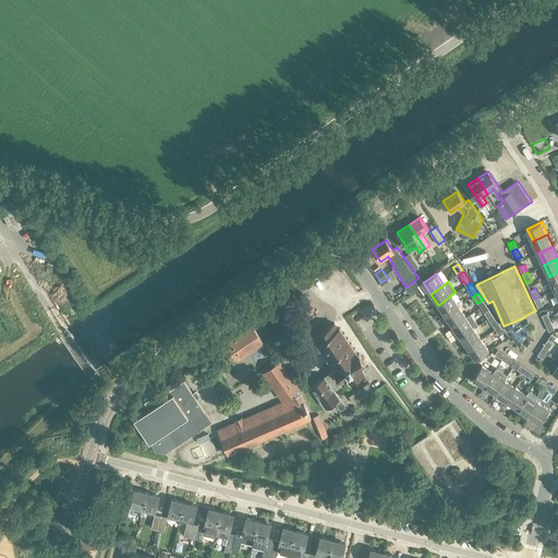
[(451,295),(438,305),(446,316),(459,306),(451,295)]
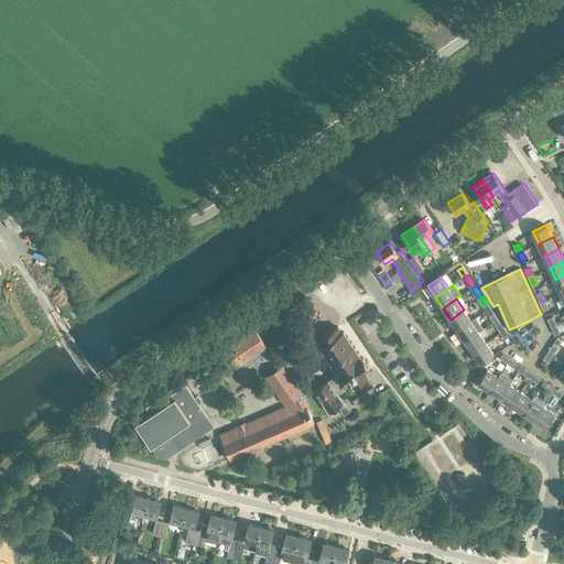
[(540,302),(543,311),(549,308),(545,300),(540,302)]
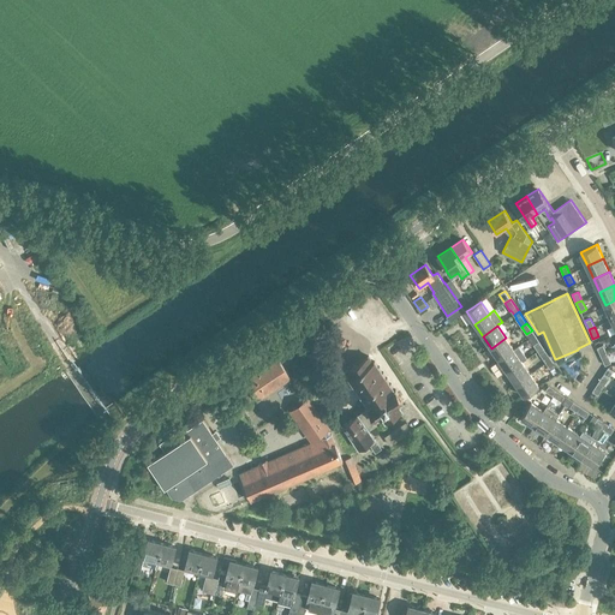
[(506,338),(491,348),(500,360),(514,350),(506,338)]
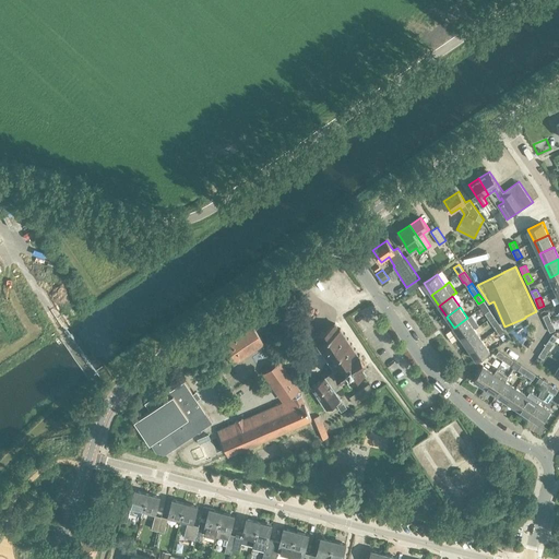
[(489,310),(485,313),(489,319),(494,316),(489,310)]
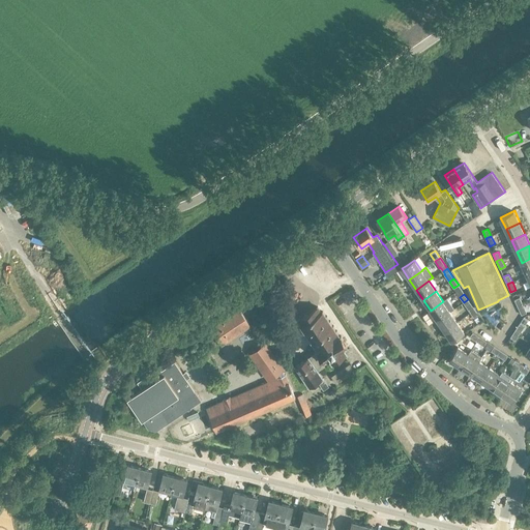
[(518,306),(523,304),(520,297),(514,299),(518,306)]
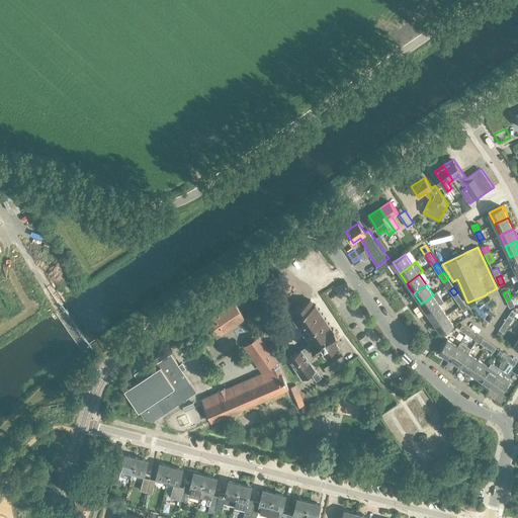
[(437,291),(433,294),(421,304),(428,314),(440,305),(440,304),(443,301),(437,291)]
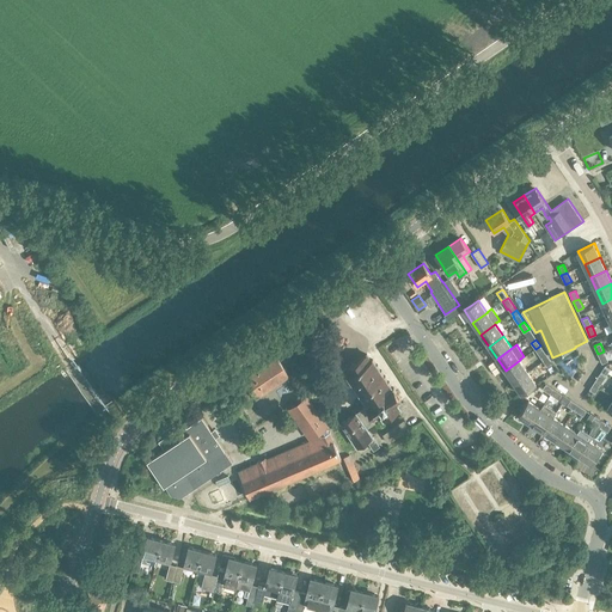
[(540,346),(536,349),(544,361),(549,357),(540,346)]
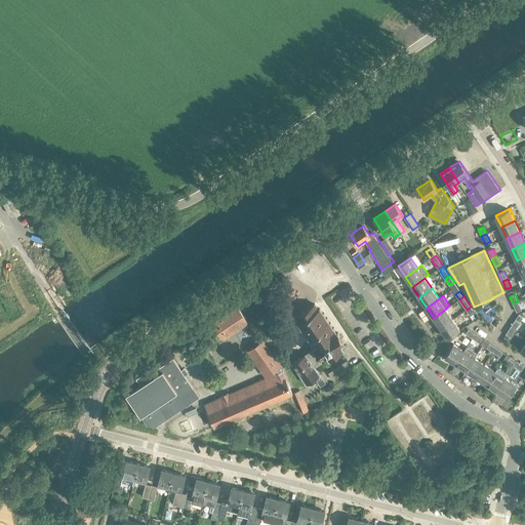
[(516,312),(520,310),(522,310),(518,301),(513,304),(516,312)]
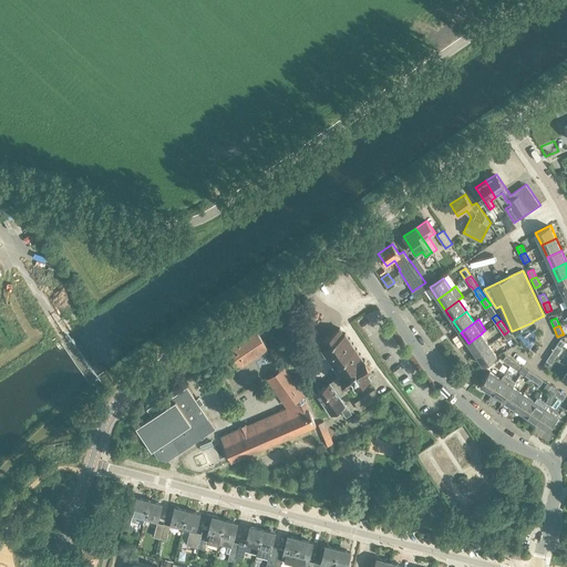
[(316,392),(331,414),(341,408),(347,416),(351,412),(340,397),(348,391),(344,385),(346,385),(347,387),(348,385),(349,385),(352,383),(357,389),(371,379),(368,373),(371,371),(371,370),(372,369),(366,359),(364,360),(346,333),(343,334),(340,328),(320,342),(323,348),(322,349),(340,375),(331,382),(330,382),(316,392)]
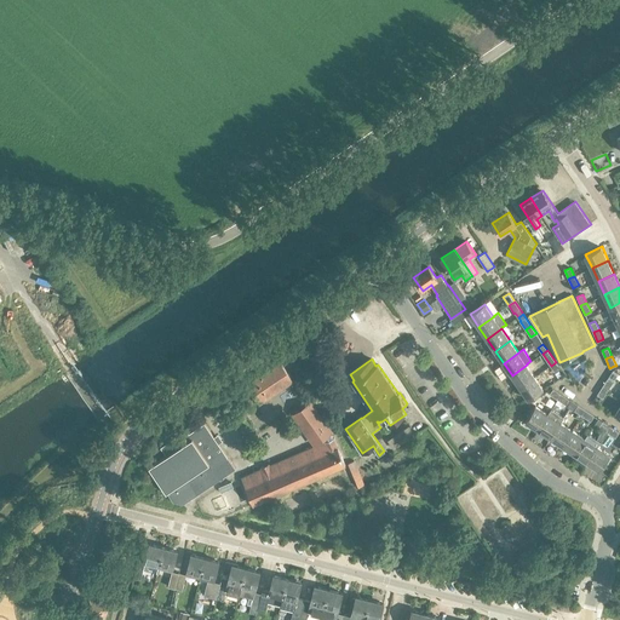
[(257,396),(260,402),(293,380),(281,362),(248,384),(253,391),(257,396)]
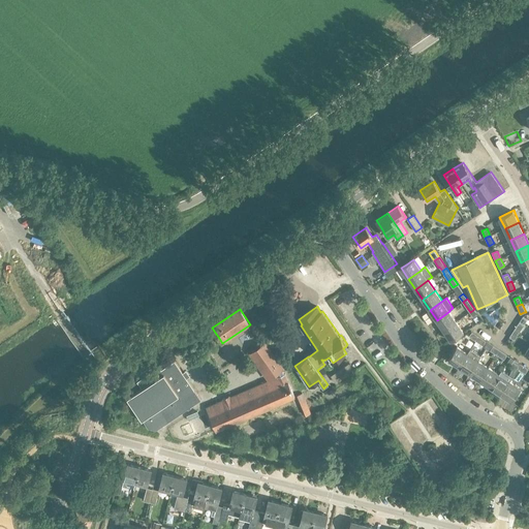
[(449,311),(437,320),(444,331),(457,321),(449,311)]
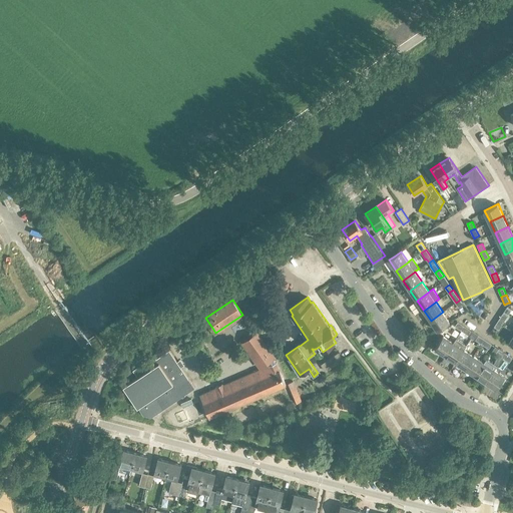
[(507,306),(503,313),(507,316),(512,309),(508,307),(507,306)]
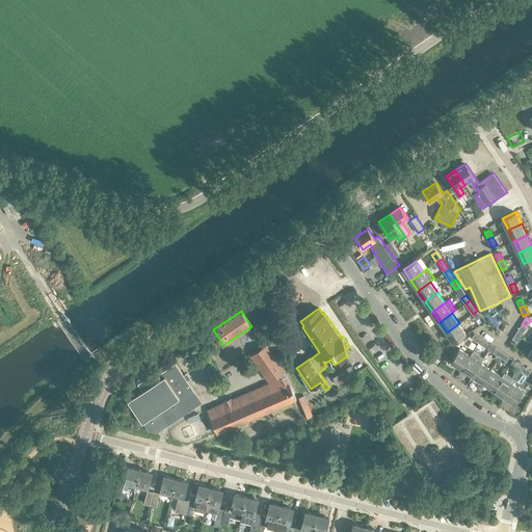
[(459,323),(447,333),(454,343),(467,334),(459,323)]
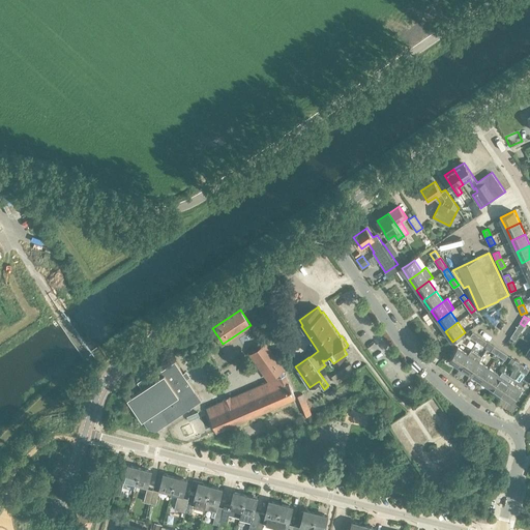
[(520,323),(514,329),(520,333),(524,326),(520,323)]
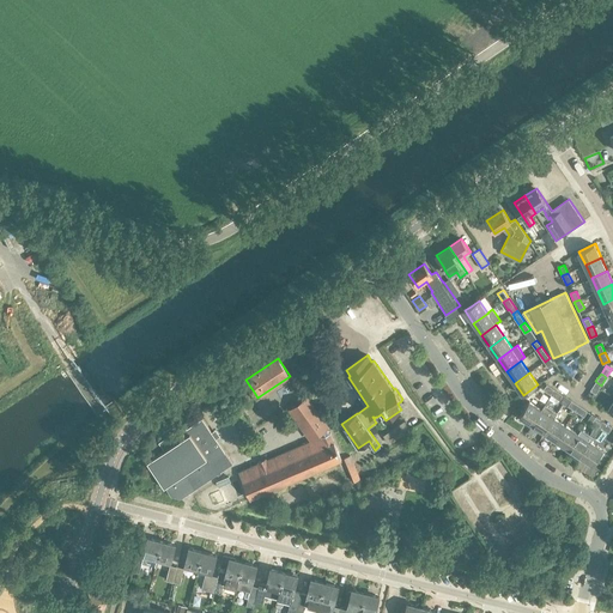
[(595,381),(590,389),(596,393),(601,386),(595,381)]
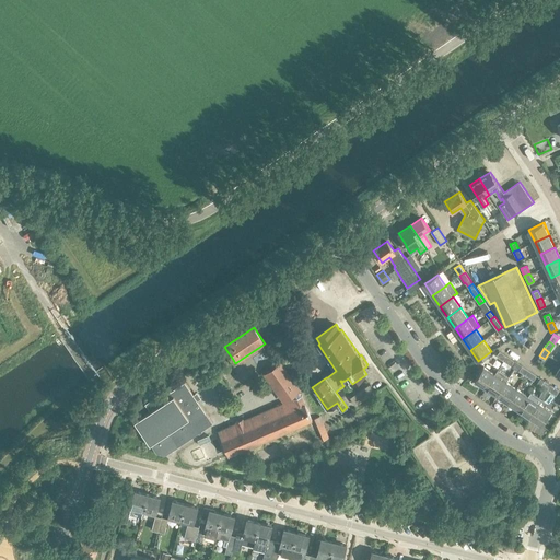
[(508,356),(500,351),(497,357),(503,361),(508,356)]
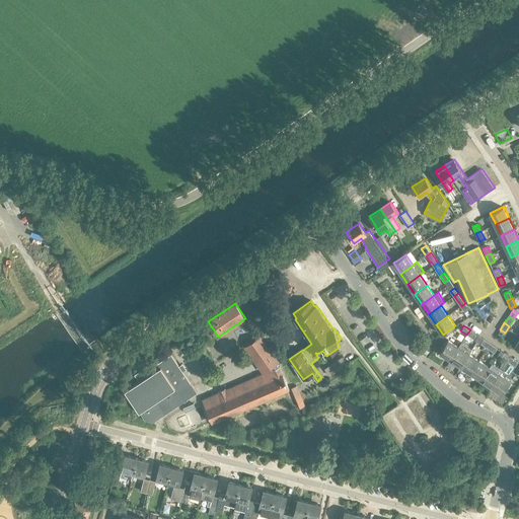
[(476,335),(470,329),(466,335),(473,339),(476,335)]
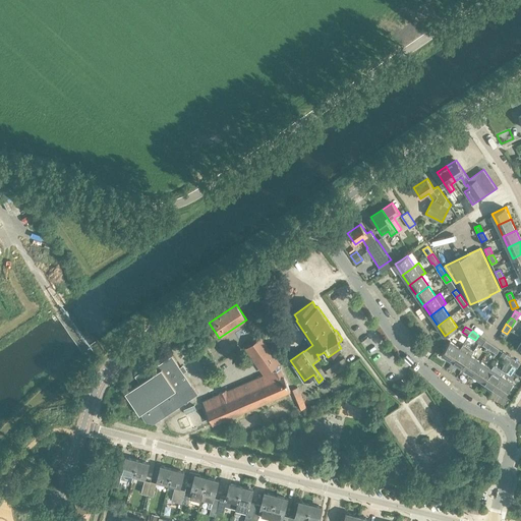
[(280,363),(262,337),(247,346),(262,365),(263,367),(265,368),(267,368),(269,368),(272,366),(274,370),(280,368),(278,364),(280,363)]
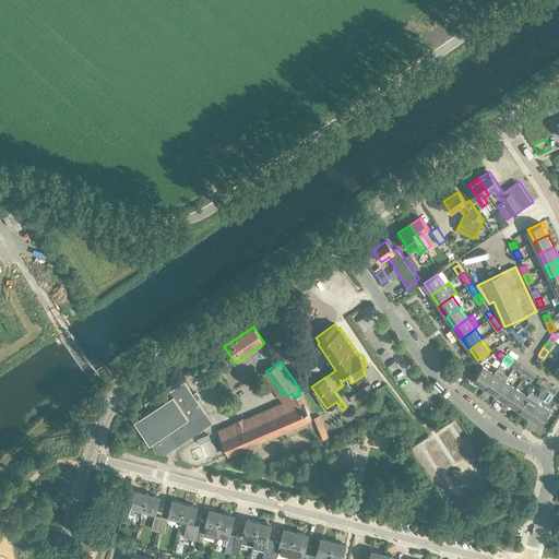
[(528,370),(521,365),(518,370),(525,375),(528,370)]
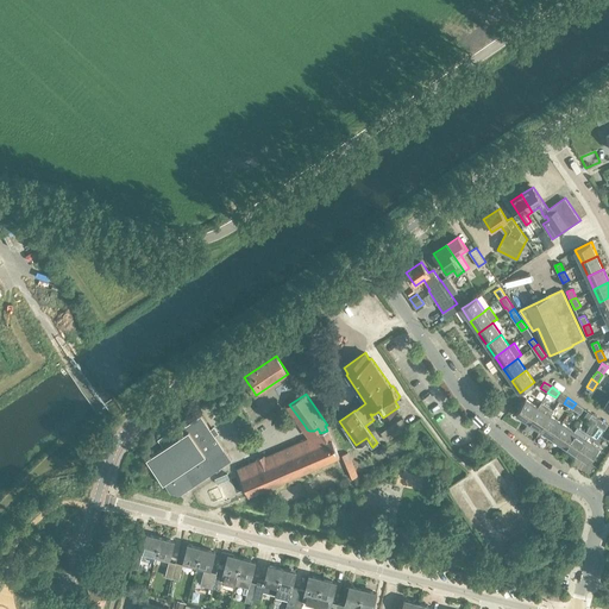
[(516,413),(528,421),(539,407),(526,399),(516,413)]
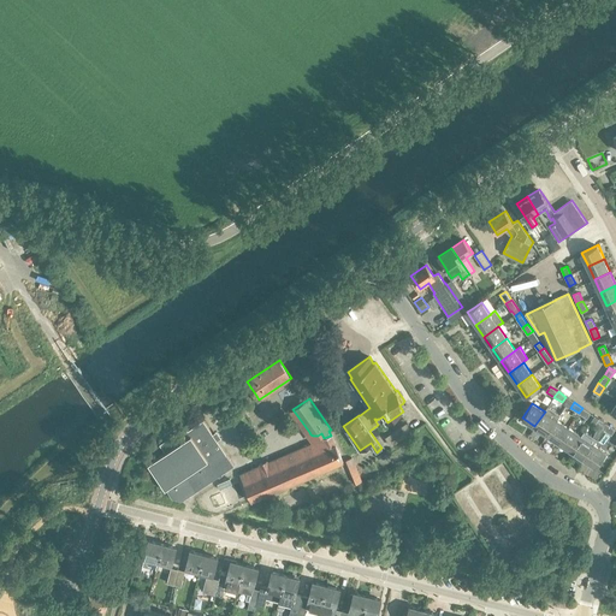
[(546,434),(557,420),(560,415),(548,407),(545,412),(534,426),(546,434)]
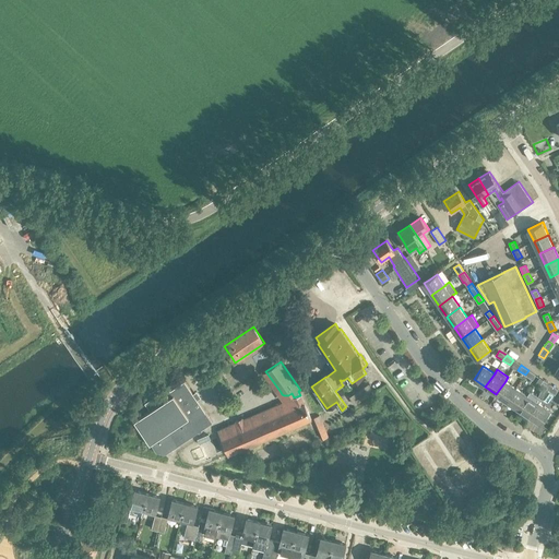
[(528,370),(525,375),(532,380),(535,375),(528,370)]
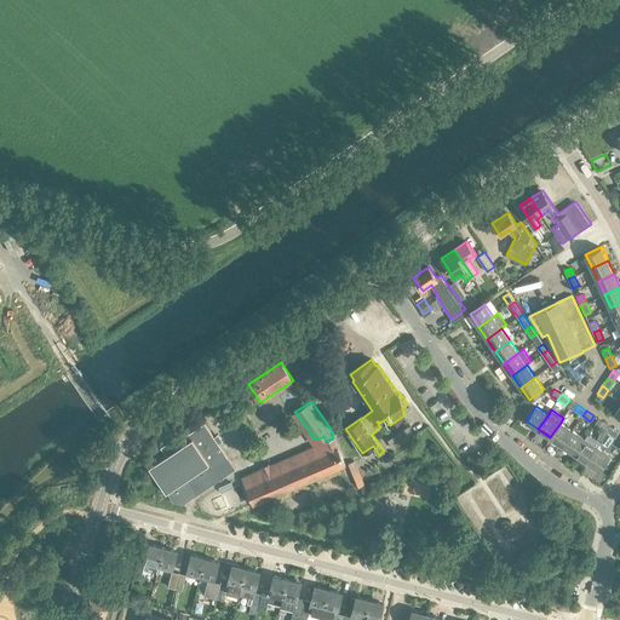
[(610,426),(602,422),(598,426),(607,432),(610,426)]
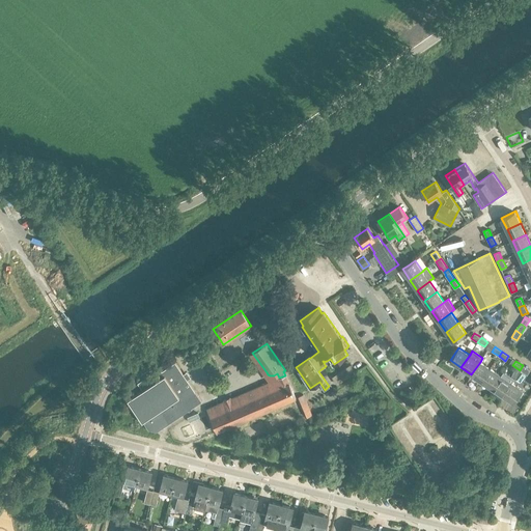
[(202,401),(196,392),(176,362),(163,370),(161,367),(138,383),(143,390),(128,399),(142,421),(148,429),(157,431),(162,427),(170,422),(189,410),(202,401)]
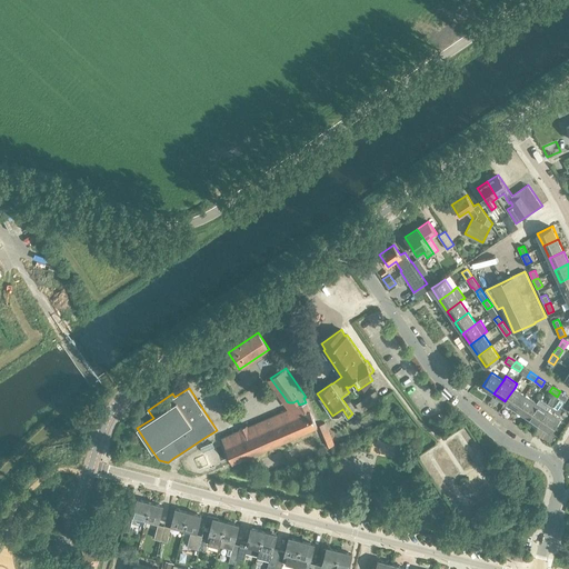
[(515,388),(505,401),(516,409),(526,395),(515,388)]
